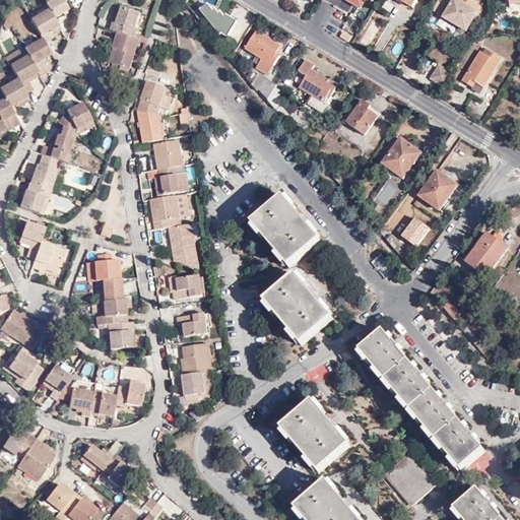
[(64,0),(45,0),(48,4),(55,16),(66,7),(64,0)]
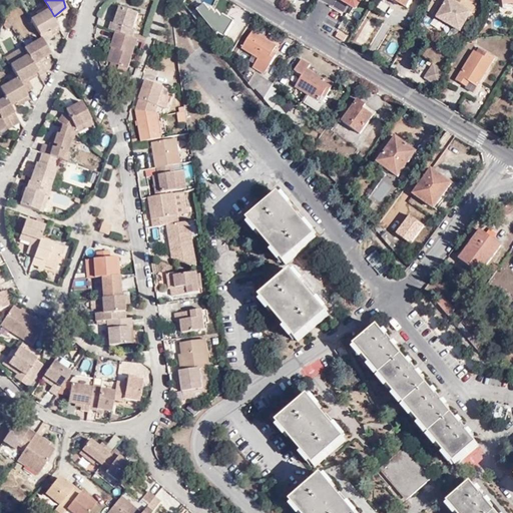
[(472,13),(448,0),(446,4),(442,2),(434,15),(438,18),(461,32),(472,13)]
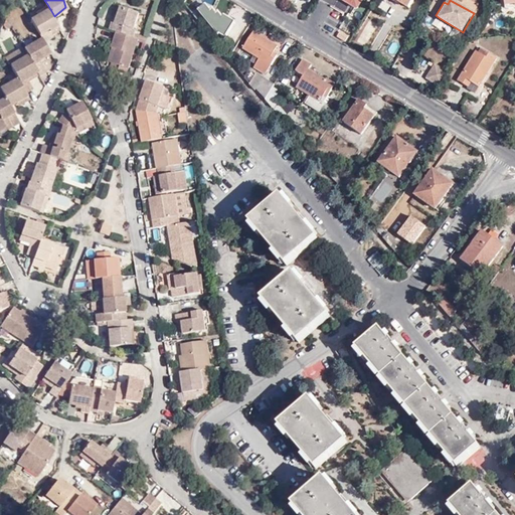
[(135,22),(138,7),(121,1),(118,9),(115,19),(111,17),(108,24),(115,26),(111,41),(112,42),(117,44),(112,58),(119,62),(119,64),(128,68),(140,33),(132,31),(135,22)]
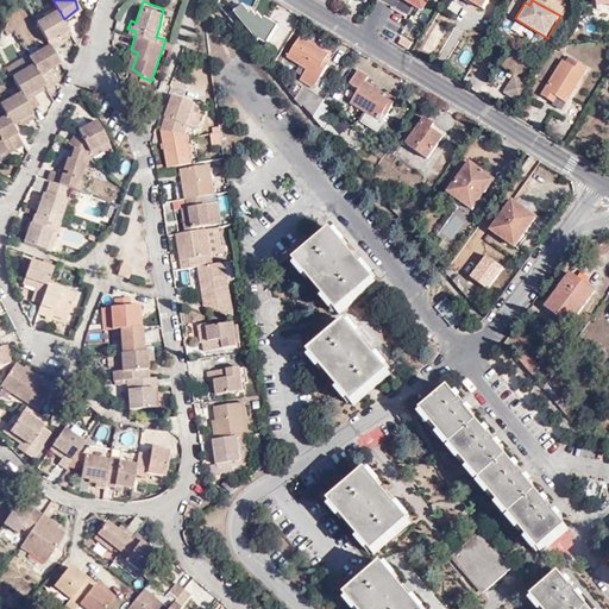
[(240,2),(230,19),(267,42),(277,26),(240,2)]
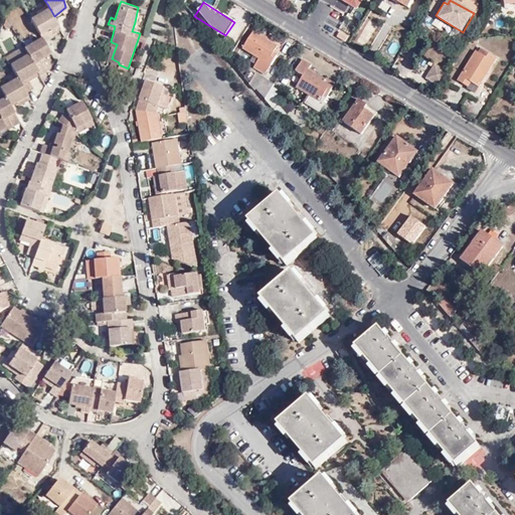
[(47,4),(30,14),(39,31),(48,26),(50,29),(57,24),(54,16),(47,4)]
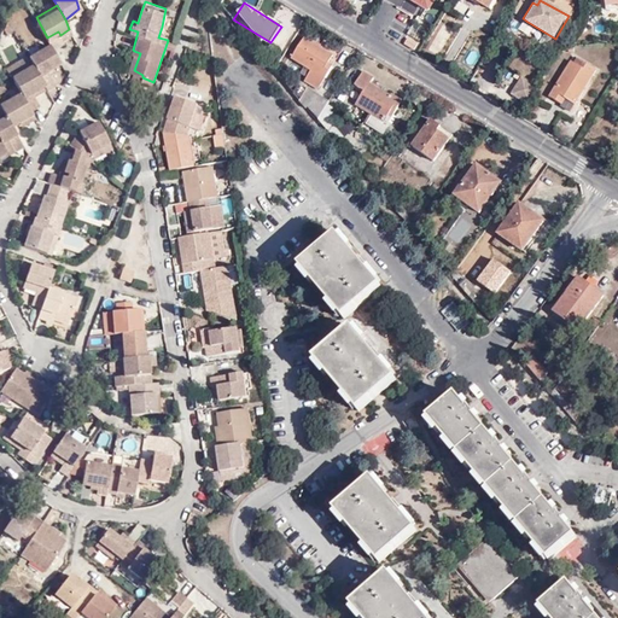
[(175,12),(165,9),(162,27),(170,29),(175,12)]
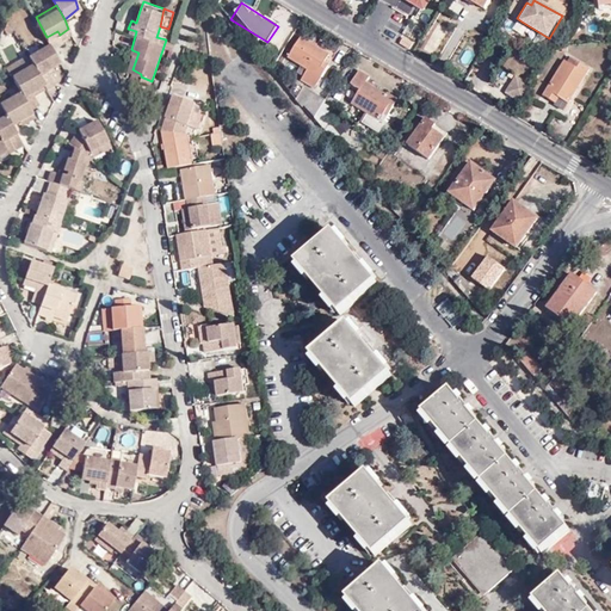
[(436,53),(448,29),(436,23),(424,47),(436,53)]
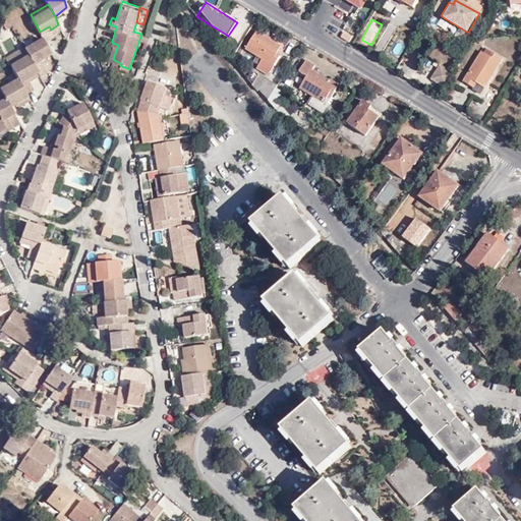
[(49,26),(40,32),(41,35),(45,41),(55,35),(51,30),(49,26)]
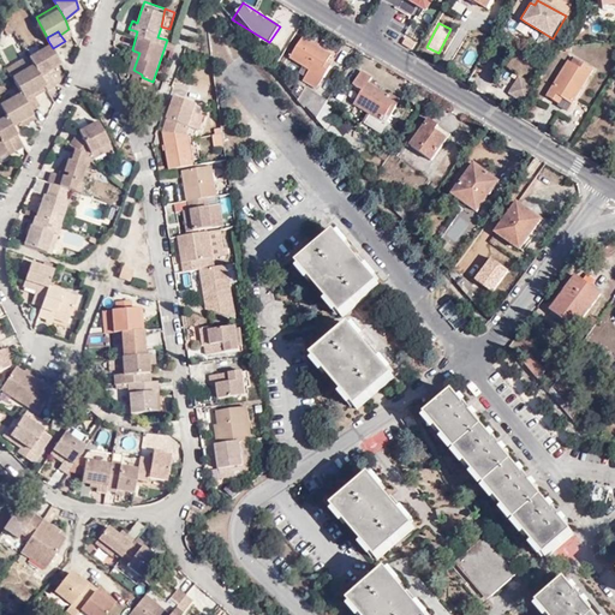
[(327,63),(332,55),(303,39),(291,58),(311,71),(304,82),(316,89),(332,65),(327,63)]
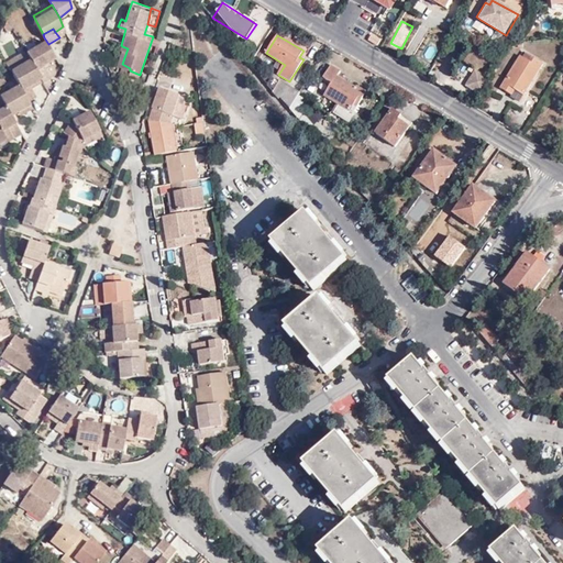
[(45,64),(56,57),(48,44),(44,37),(26,50),(31,57),(43,76),(45,80),(52,76),(45,64)]
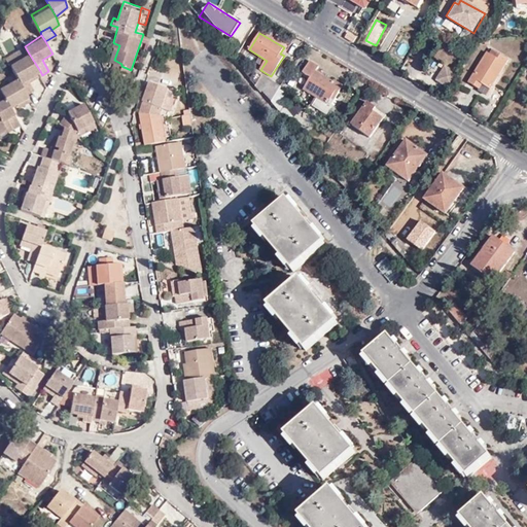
[(110,59),(114,60),(119,45),(114,43),(110,59)]
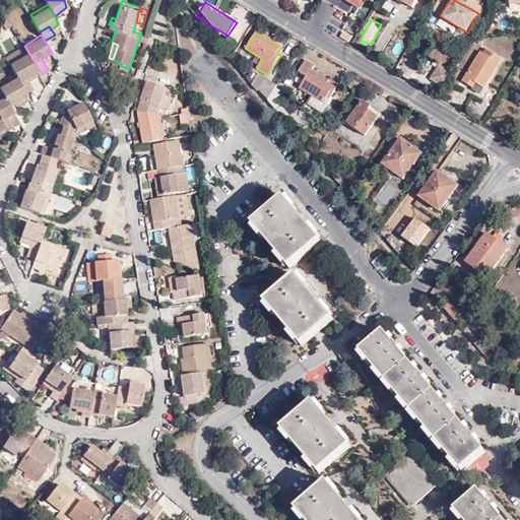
[(439,43),(429,52),(443,66),(453,57),(439,43)]
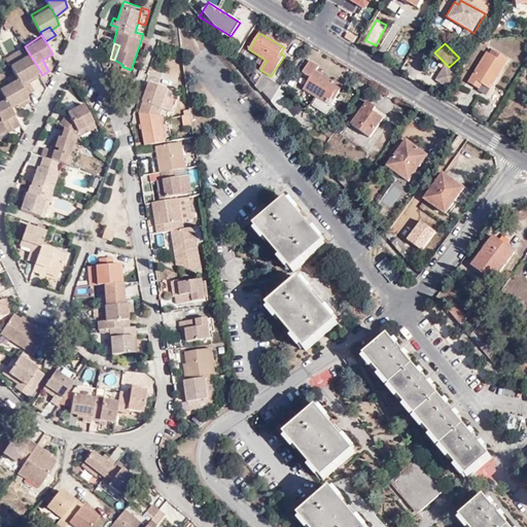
[(21,59),(29,54),(25,46),(24,45),(6,56),(10,63),(20,57),(21,59)]
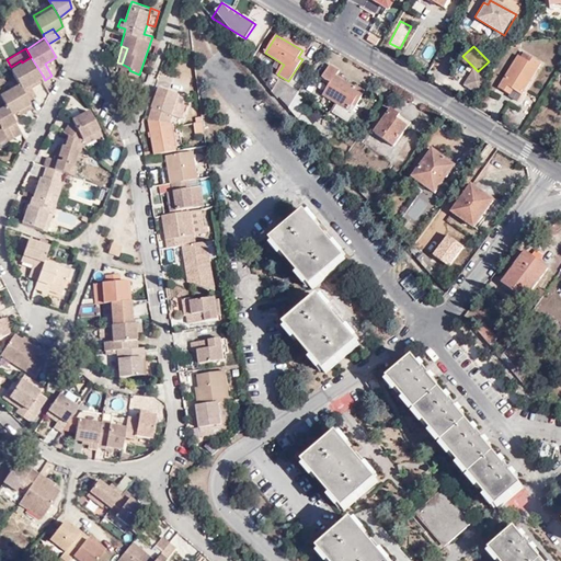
[(514,89),(523,94),(539,67),(519,55),(500,88),(511,94),(514,89)]
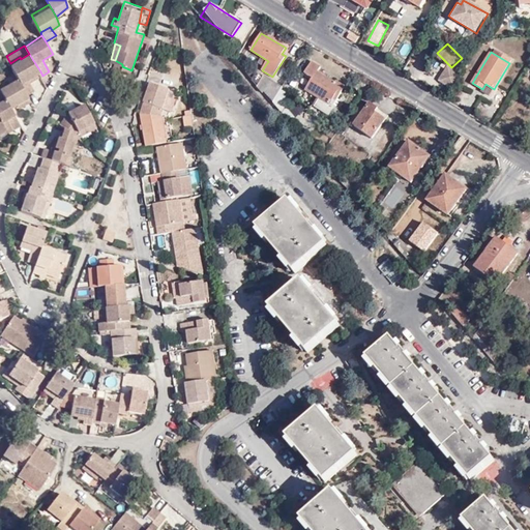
[(20,57),(10,63),(18,77),(28,92),(34,89),(29,79),(40,71),(29,54),(21,59),(20,57)]
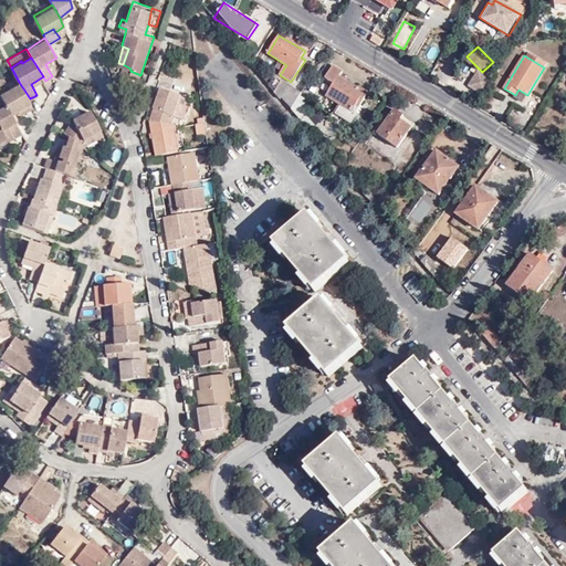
[(338,76),(343,69),(334,63),(325,76),(334,82),(325,96),(341,105),(334,114),(352,124),(356,116),(354,115),(367,93),(358,86),(357,88),(338,76)]
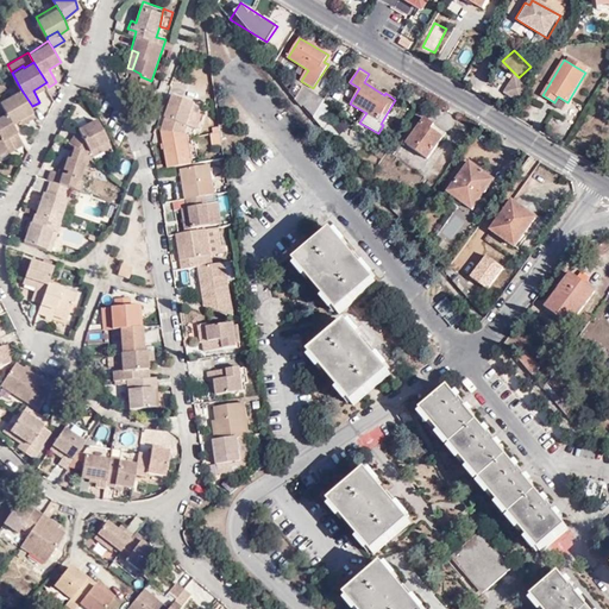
[(521,102),(531,87),(514,76),(504,93),(521,102)]
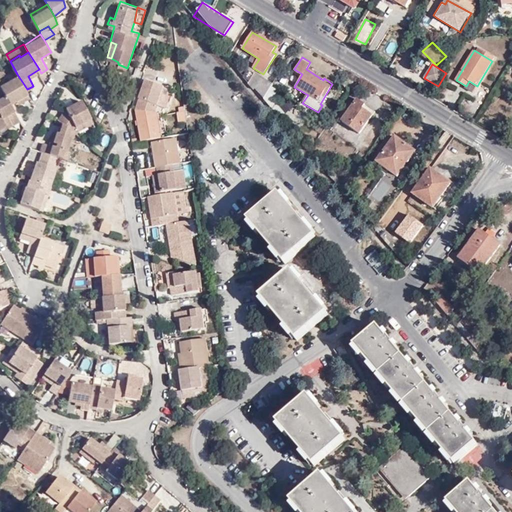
[(27,89),(17,74),(0,84),(0,114),(1,117),(8,114),(14,109),(11,103),(28,92),(27,89)]
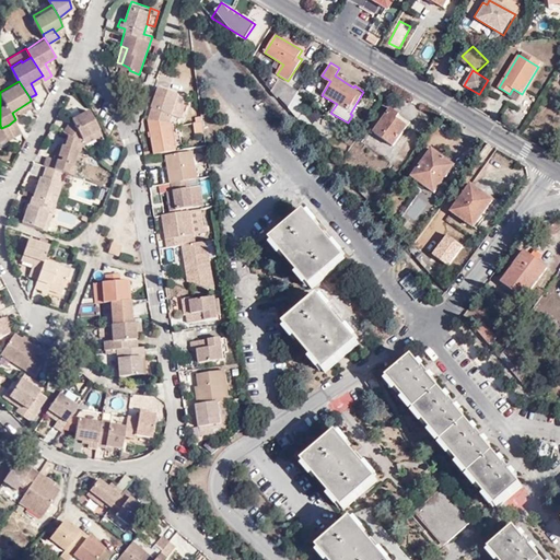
[(286,82),(278,93),(289,105),(296,92),(299,90),(286,82)]
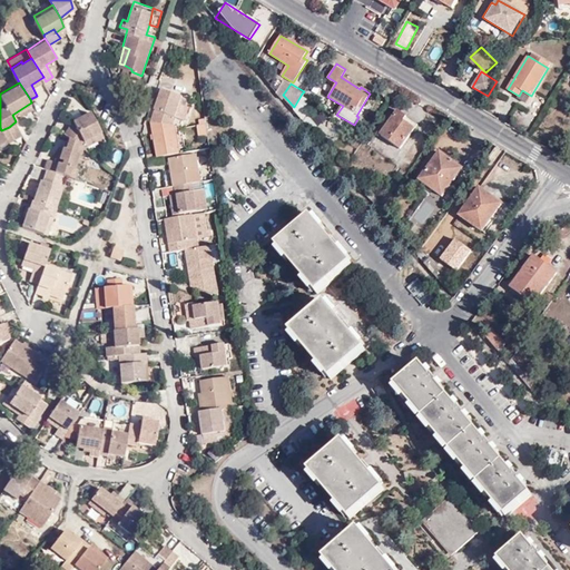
[(150,119),(157,153),(182,149),(176,118),(177,112),(184,92),(184,91),(161,86),(150,119)]
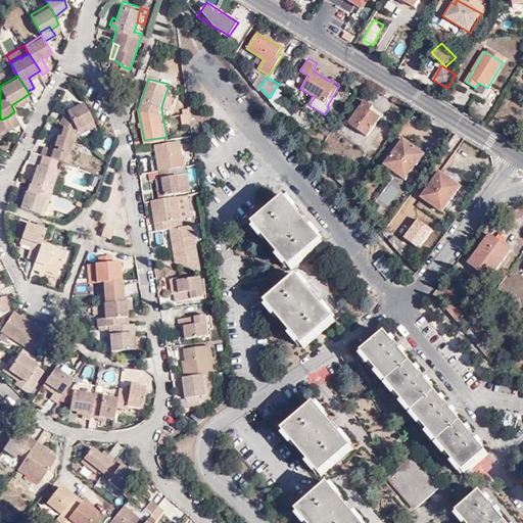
[(484,93),(487,88),(479,83),(476,88),(484,93)]
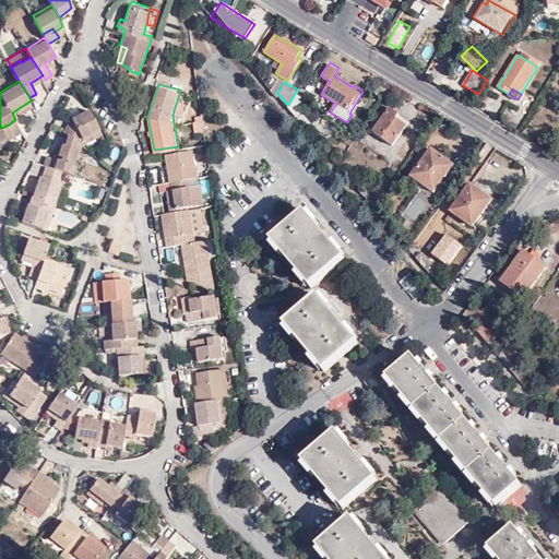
[(189,94),(180,91),(174,110),(182,114),(189,94)]
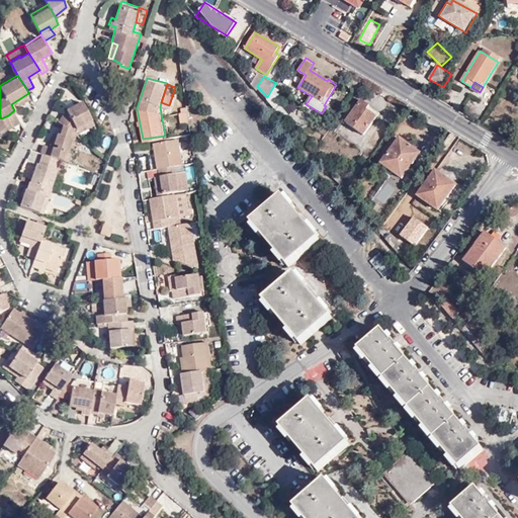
[(274,85),(267,97),(275,107),(279,101),(279,100),(283,92),(284,91),(274,85)]
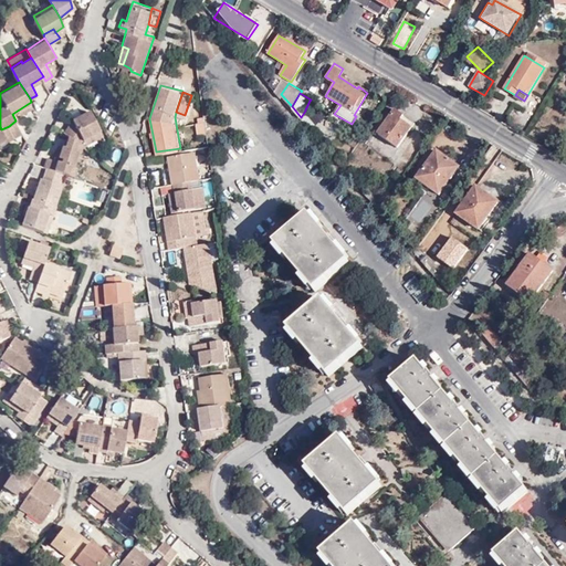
[(16,121),(35,109),(31,102),(12,114),(16,121)]
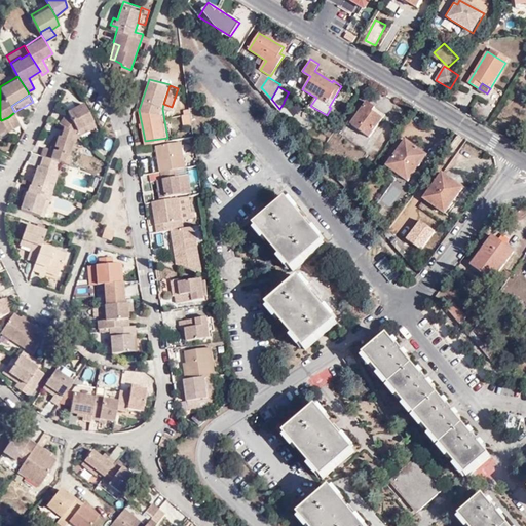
[(67,109),(60,118),(65,123),(77,133),(95,123),(82,101),(67,109)]
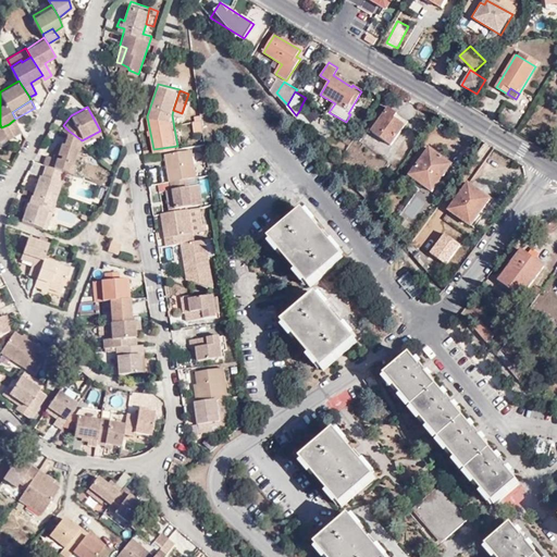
[(396,118),(398,113),(390,108),(371,132),(390,146),(406,124),(396,118)]
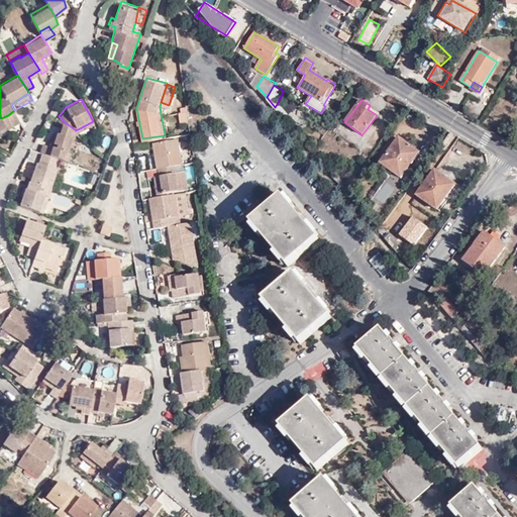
[(279,101),(275,107),(284,117),(288,113),(279,101)]
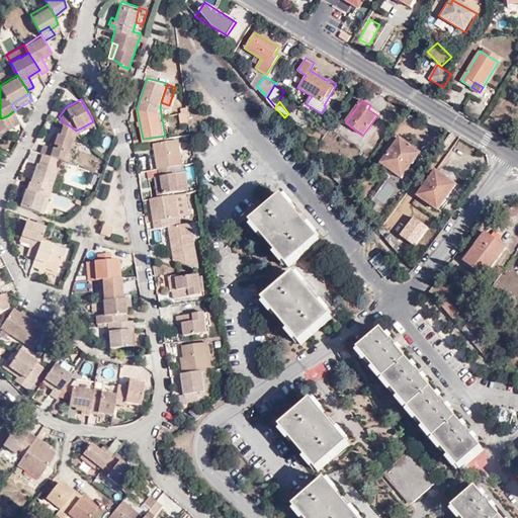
[(191,122),(189,110),(183,110),(184,123),(191,122)]
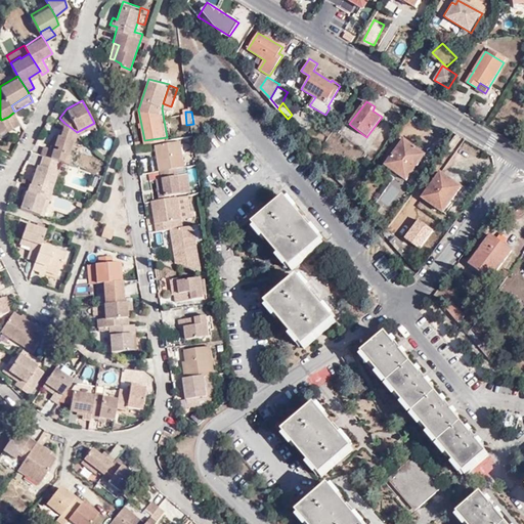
[(15,127),(8,117),(1,120),(6,127),(0,130),(0,136),(9,131),(15,127)]
